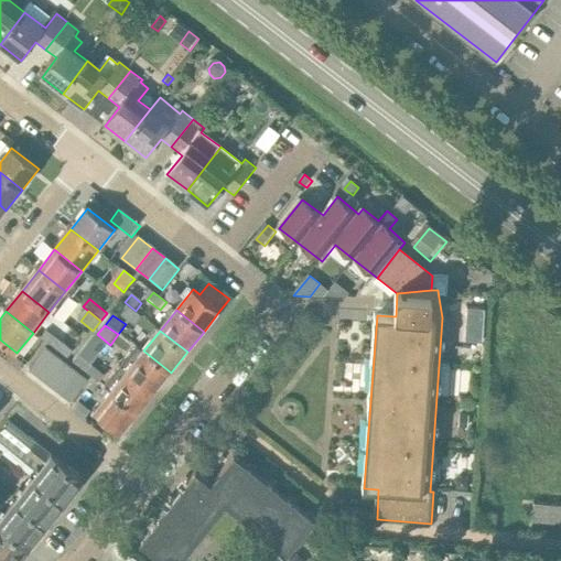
[(56,349),(62,343),(49,332),(43,340),(56,349)]
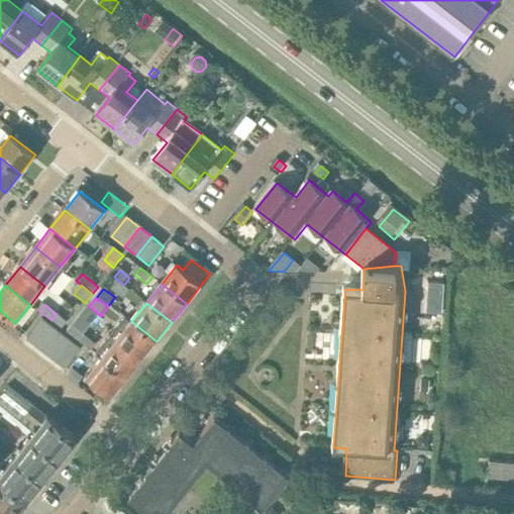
[(57,314),(52,320),(64,330),(69,323),(57,314)]
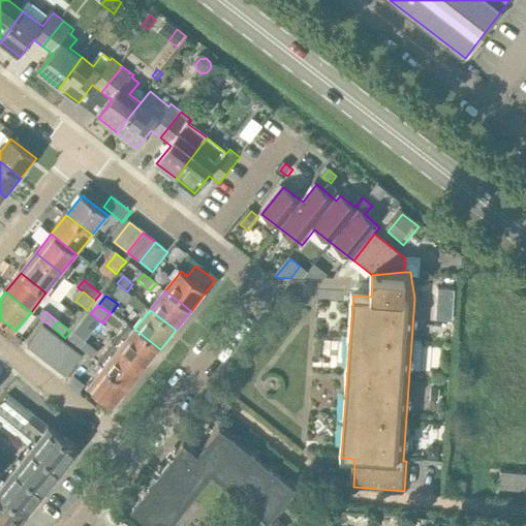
[(145,369),(160,349),(134,329),(119,348),(145,369)]
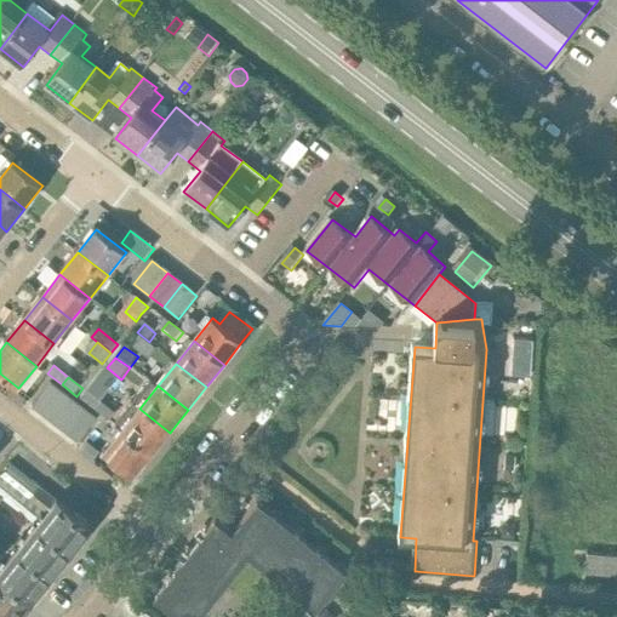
[(50,421),(67,398),(52,387),(35,409),(50,421)]
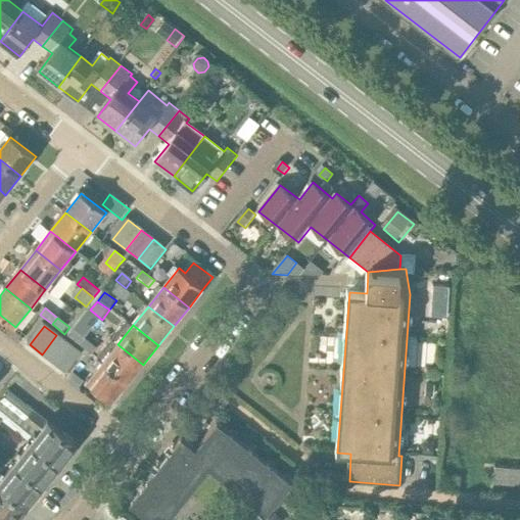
[(81,346),(87,340),(75,330),(69,337),(81,346)]
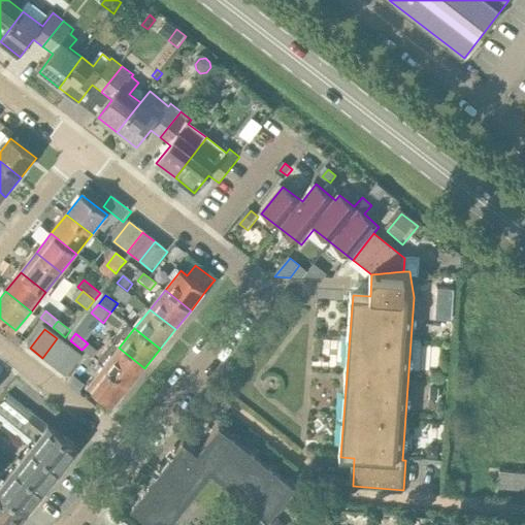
[(56,367),(70,349),(57,338),(42,358),(56,367)]
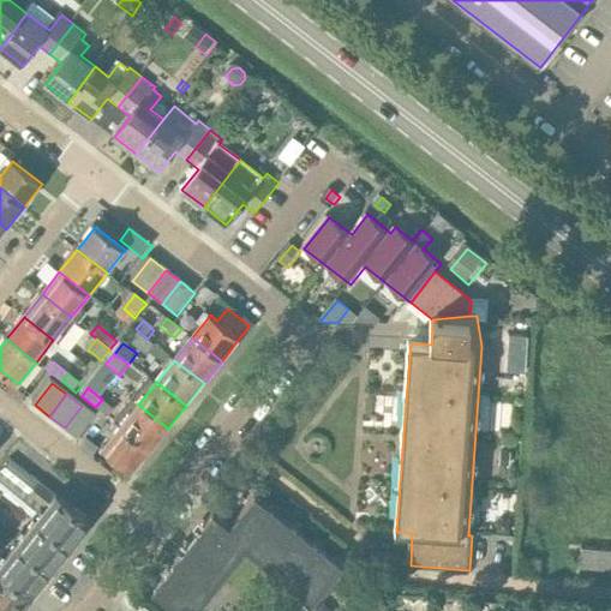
[(150,450),(168,429),(138,405),(121,427),(150,450)]
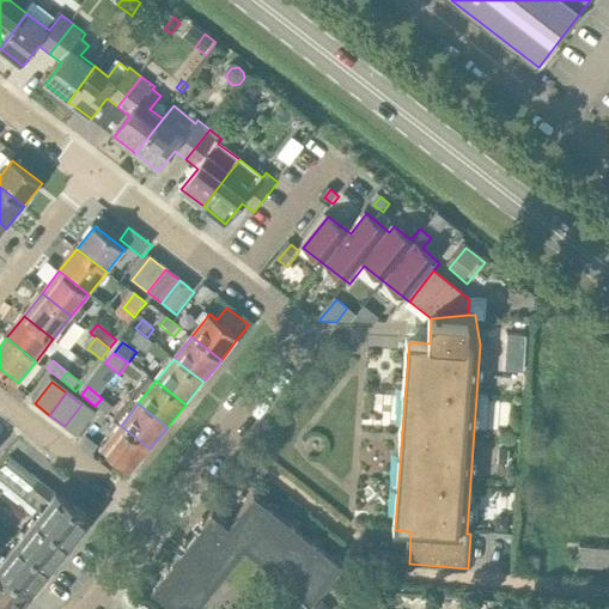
[(81,405),(65,426),(79,438),(96,415),(81,405)]
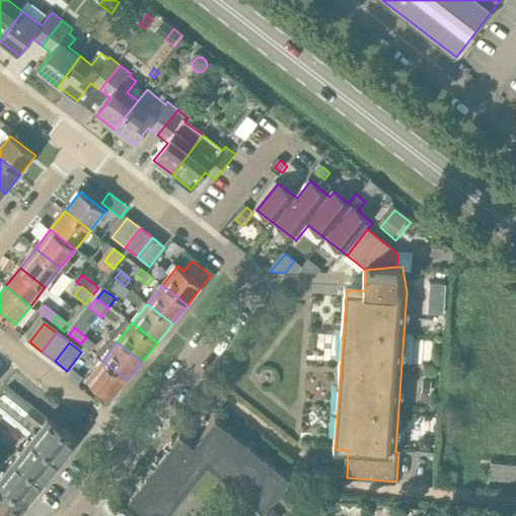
[(112,399),(127,380),(102,361),(87,379),(112,399)]
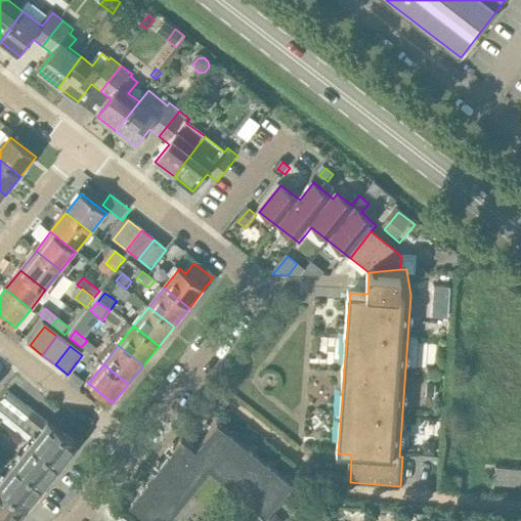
[(79,392),(86,383),(76,376),(70,384),(79,392)]
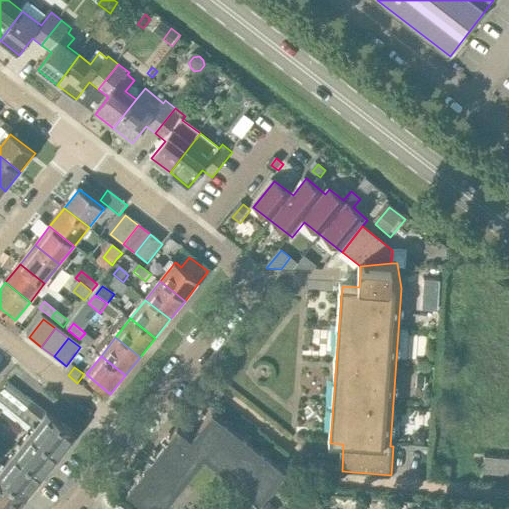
[(427,378),(418,378),(418,390),(426,391),(427,378)]
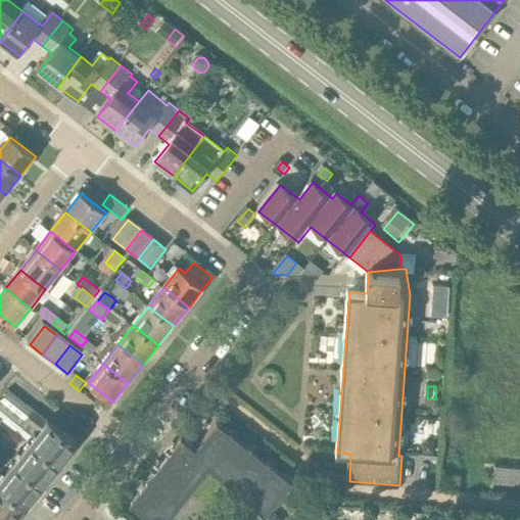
[(5,424),(22,403),(10,392),(0,406),(0,419),(4,423),(5,424)]
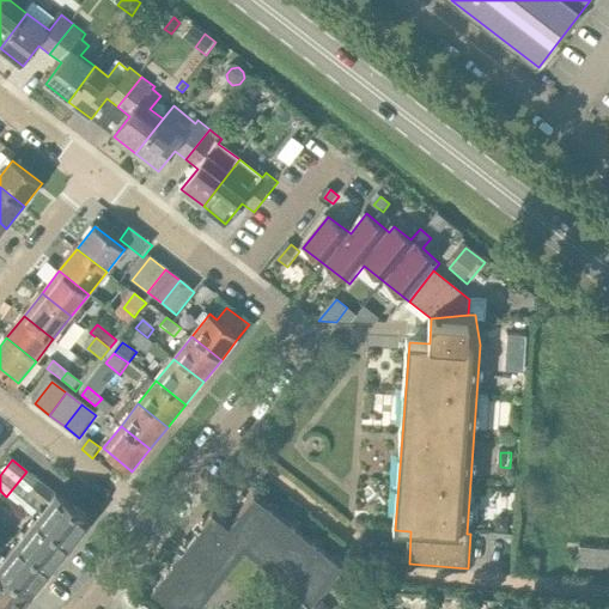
[(20,509),(41,482),(26,472),(6,497),(20,509)]
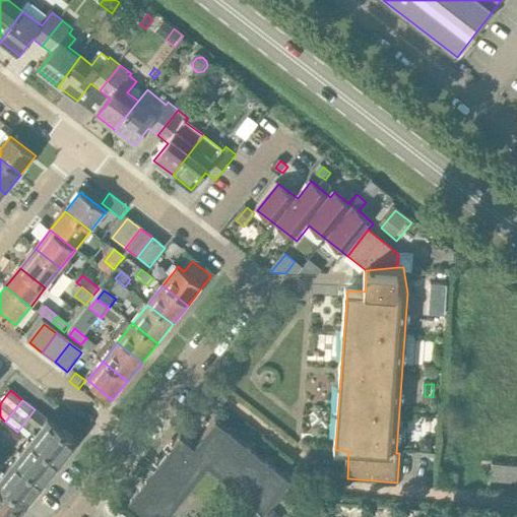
[(29,441),(48,418),(35,409),(17,432),(29,441)]
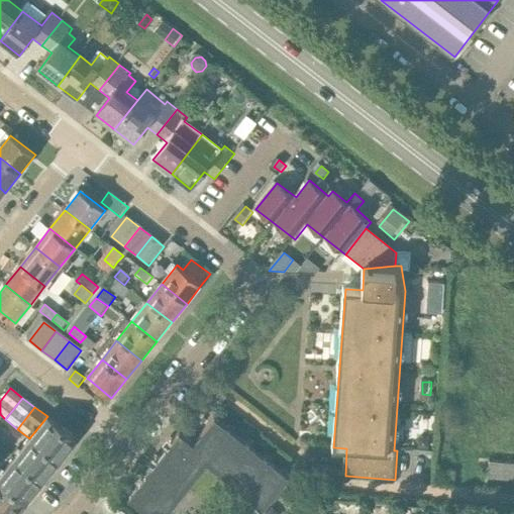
[(29,438),(60,461),(77,440),(47,416),(29,438)]
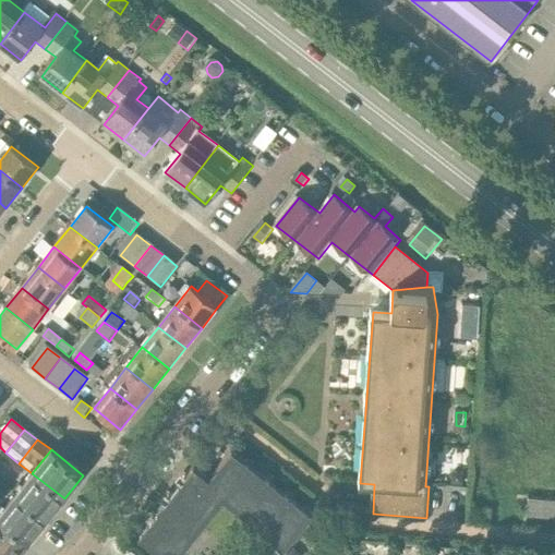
[(314,516),(233,451),(210,480),(195,468),(139,539),(158,554),(181,554),(225,501),(287,551),(314,516)]
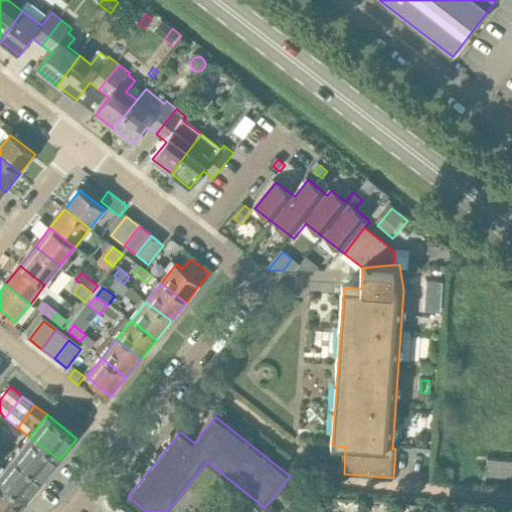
[(43,481),(59,460),(29,437),(13,457),(43,481)]
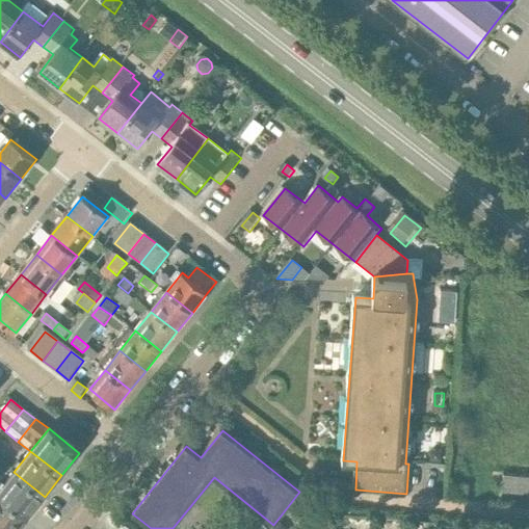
[(432,451),(431,463),(443,463),(444,452),(432,451)]
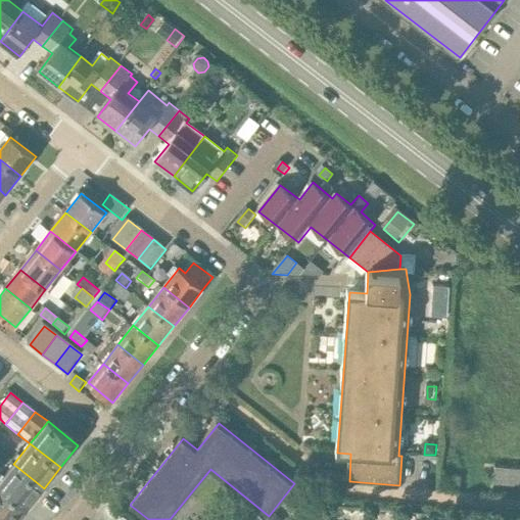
[(0,486),(28,509),(44,488),(13,464),(4,476),(2,474),(0,477),(0,486)]
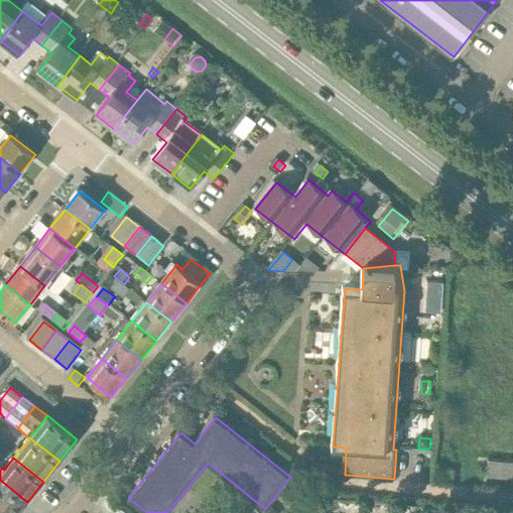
[(512,464),(490,462),(488,480),(512,482),(512,488),(512,464)]
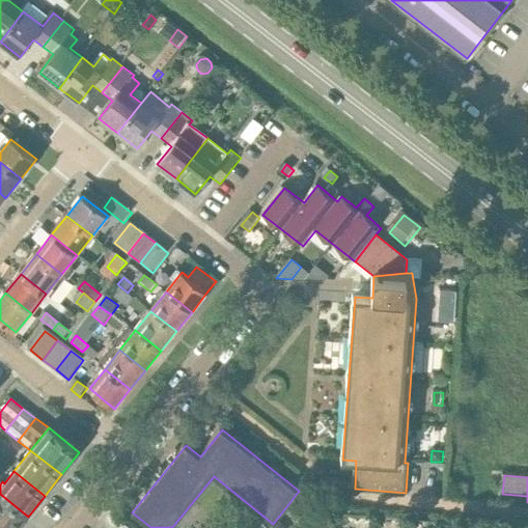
[(19,527),(28,517),(0,494),(0,527),(19,527)]
